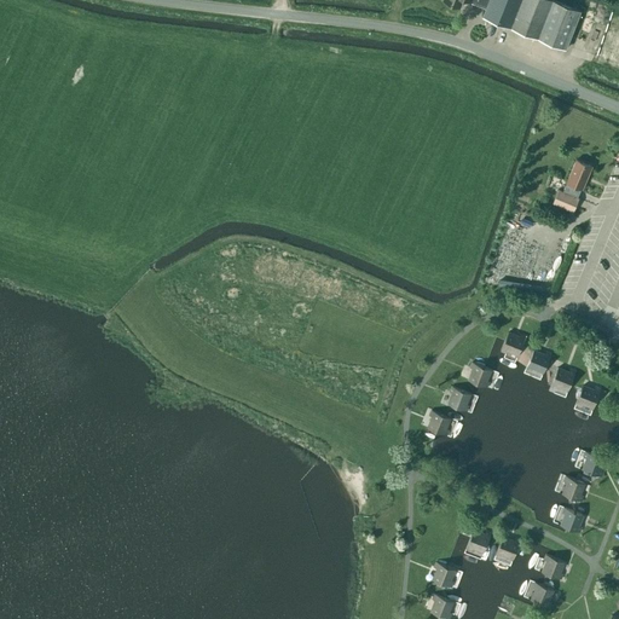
[(441,0),(460,7),(462,0),(463,0),(470,3),(485,9),(482,16),(565,48),(579,10),(554,0),(441,0)]
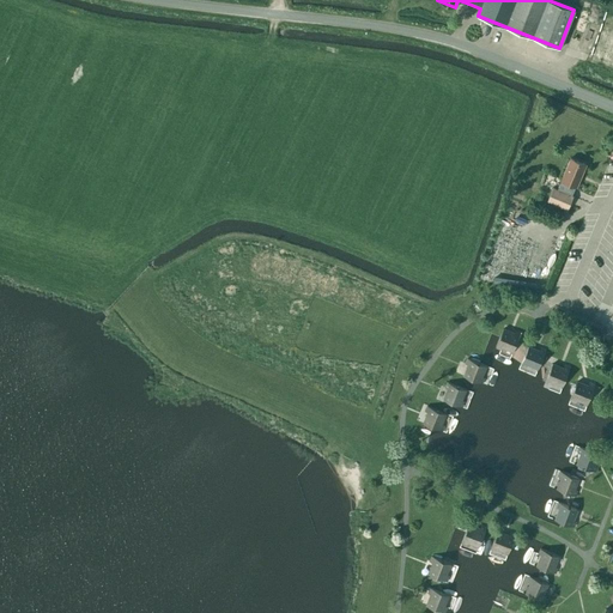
[(547,201),(568,210),(574,196),(572,196),(576,187),(577,188),(586,165),(570,158),(560,181),(562,181),(558,190),(553,188),(547,201)]
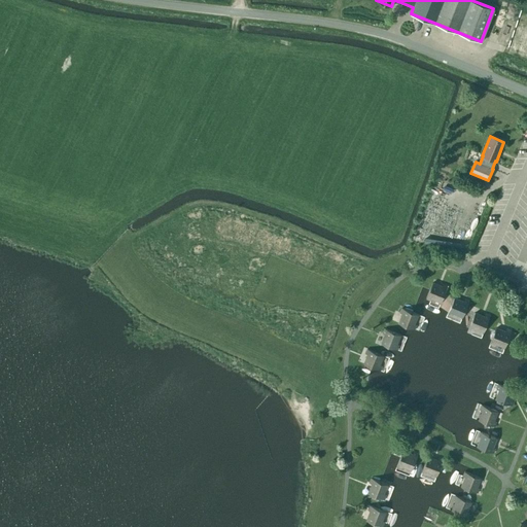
[(432,282),(426,299),(430,300),(431,299),(441,303),(447,286),(443,284),(442,286),(432,282)]
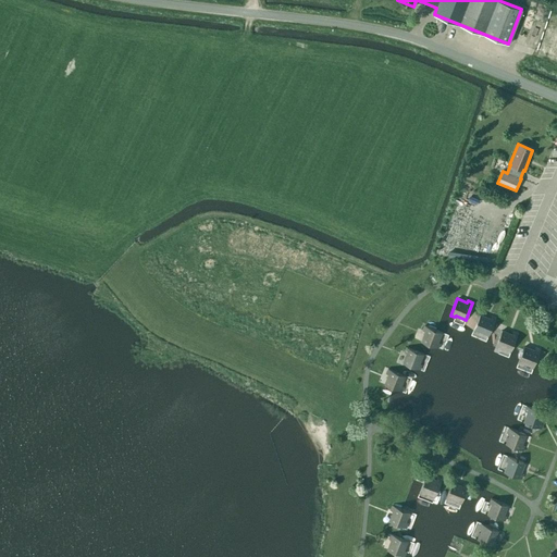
[(478,333),(478,332),(489,336),(495,319),(491,317),(490,319),(480,314),(473,331),(478,333)]
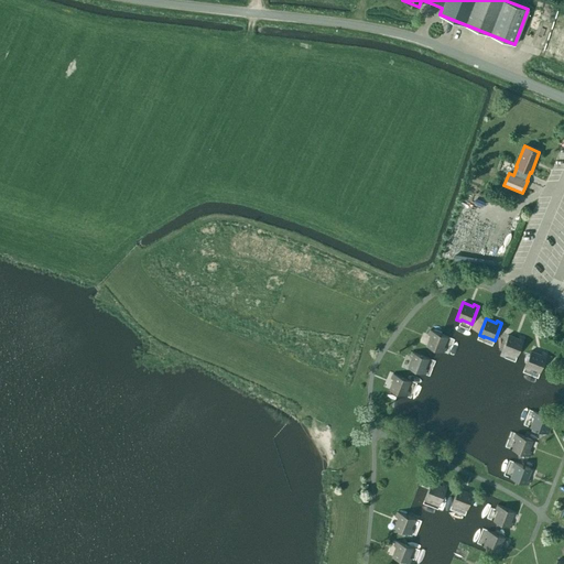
[(445,348),(443,347),(447,337),(430,329),(427,335),(431,336),(426,346),(443,353),(445,348)]
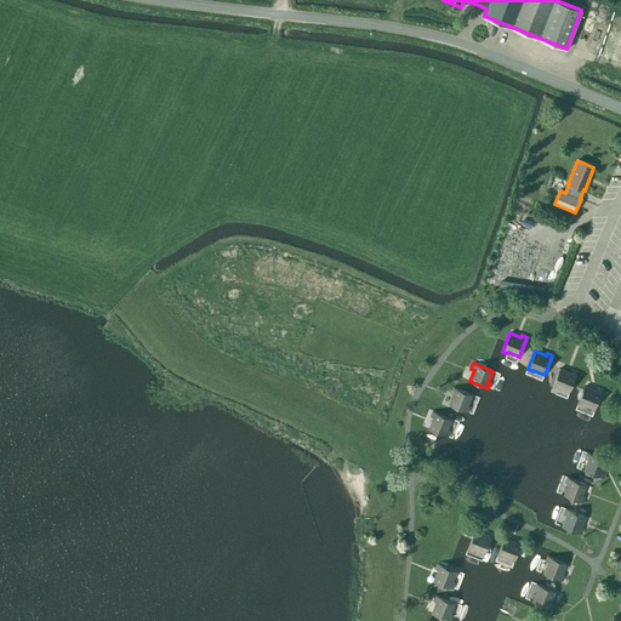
[(559,369),(552,387),(557,389),(558,387),(569,392),(576,372),(571,370),(570,372),(559,369)]
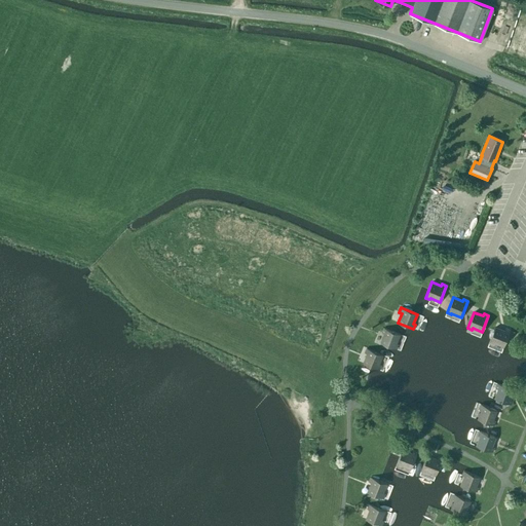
[(495,327),(489,343),(493,344),(494,343),(503,347),(510,330),(504,329),(504,331),(495,327)]
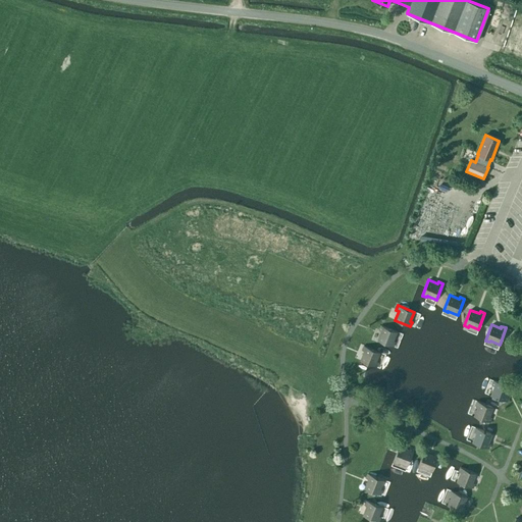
[(395,342),(394,342),(398,331),(380,325),(378,330),(381,330),(377,340),(393,347),(395,342)]
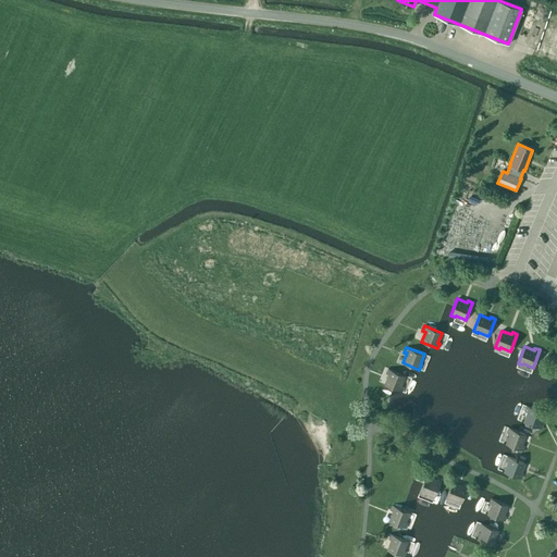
[(384,384),(400,392),(403,386),(401,386),(406,376),(388,369),(386,373),(388,374),(384,384)]
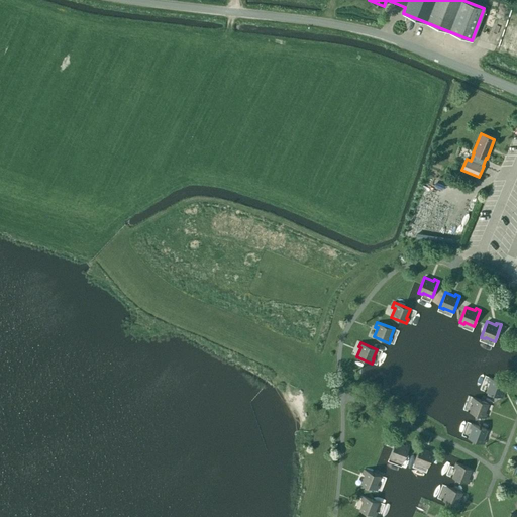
[(487,382),(488,382),(485,392),(502,398),(503,393),(501,392),(505,383),(489,377),(487,382)]
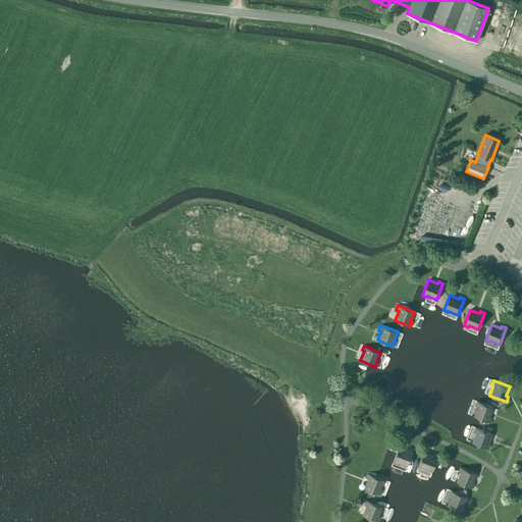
[(492,407),(477,401),(475,406),(477,406),(473,416),(489,422),(491,417),(488,416),(492,407)]
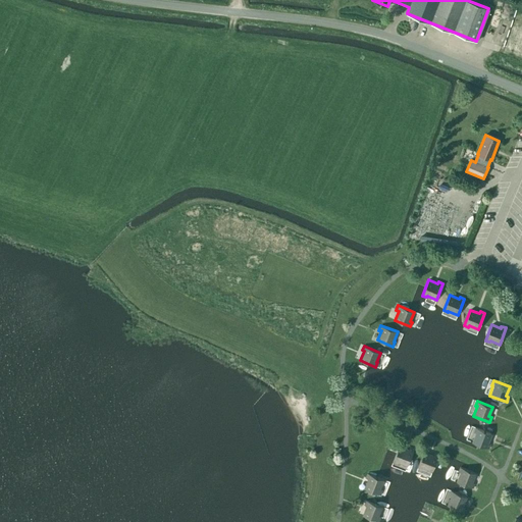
[(474,432),(471,441),(488,449),(489,444),(487,442),(491,433),(475,427),(474,432)]
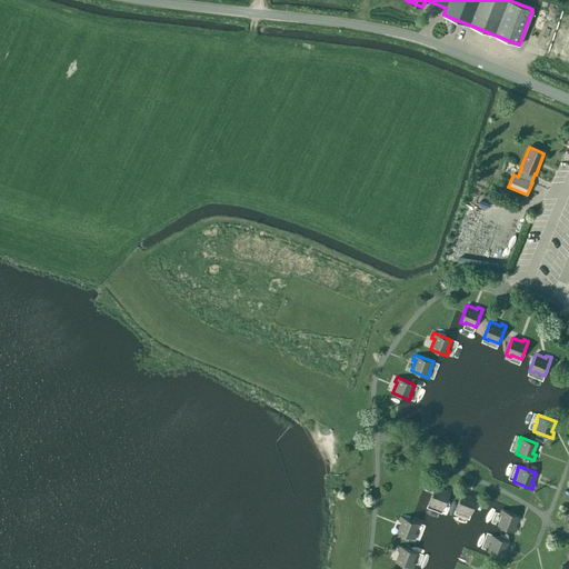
[(435,487),(428,503),(432,506),(433,503),(443,508),(450,490),(446,488),(445,490),(435,487)]
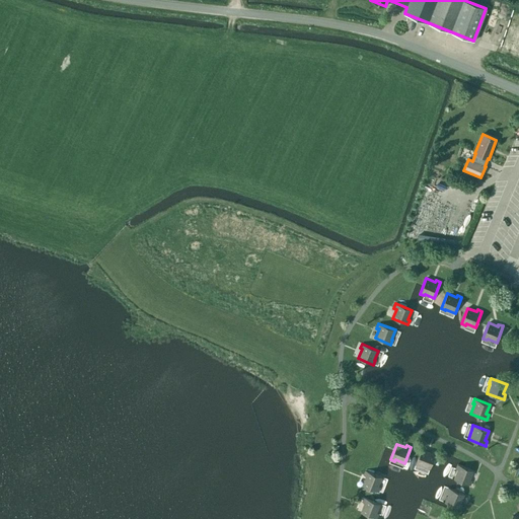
[(420,466),(420,465),(429,468),(436,452),(431,450),(430,453),(421,449),(415,464),(420,466)]
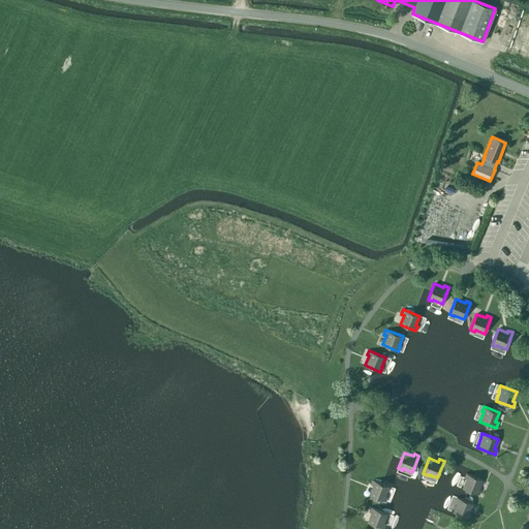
[(464,477),(466,478),(462,488),(478,495),(480,490),(478,489),(481,479),(466,473),(464,477)]
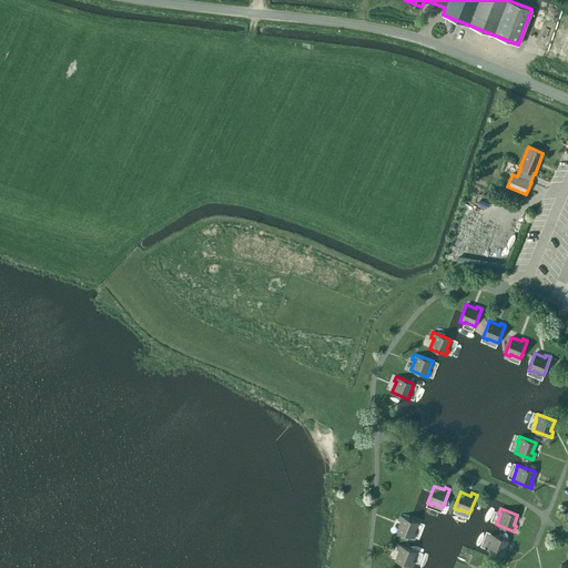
[(396,531),(414,538),(415,534),(414,533),(418,523),(399,516),(398,520),(401,521),(396,531)]
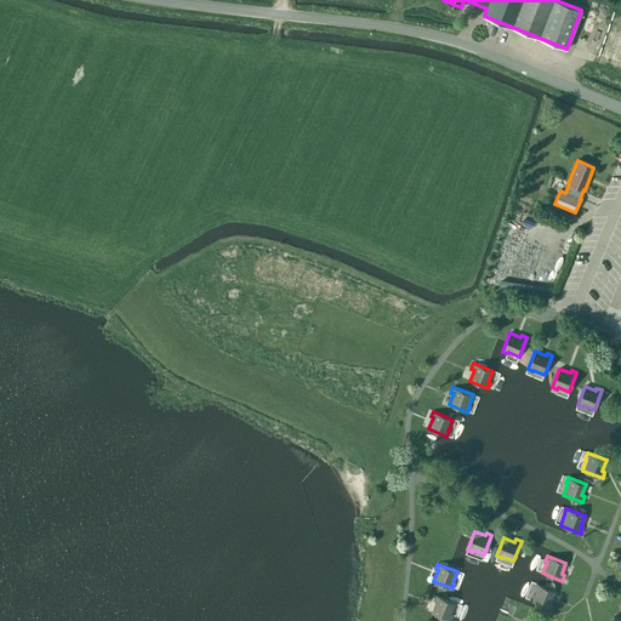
[(534,588),(536,590),(531,600),(551,609),(553,603),(551,602),(554,591),(536,584),(534,588)]
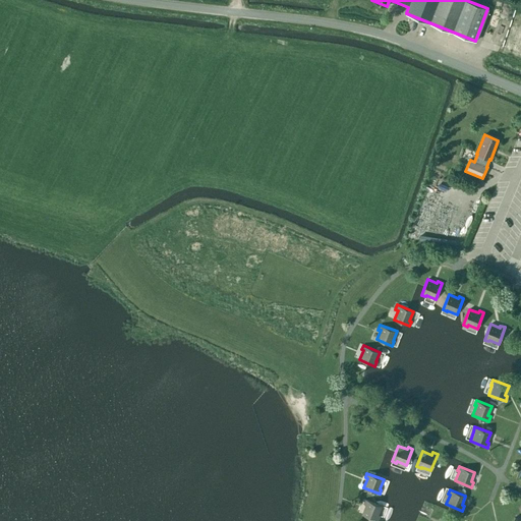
[(380,516),(378,515),(382,506),(365,500),(363,504),(365,505),(362,514),(378,520),(380,516)]
